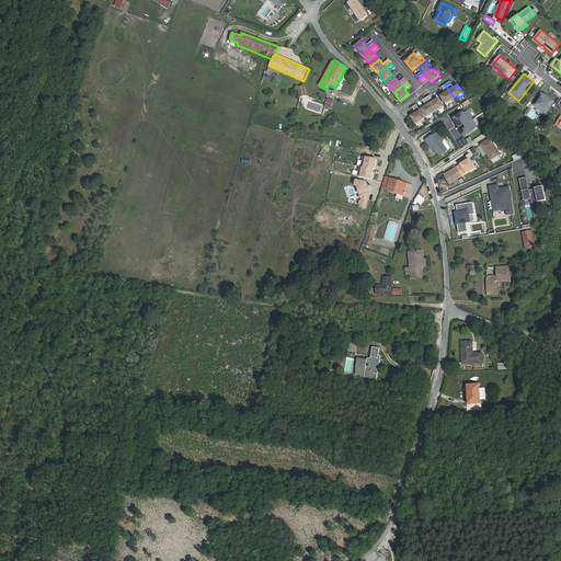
[(441,95),(447,105),(453,102),(450,100),(454,98),(445,84),(442,87),(446,93),(441,95)]
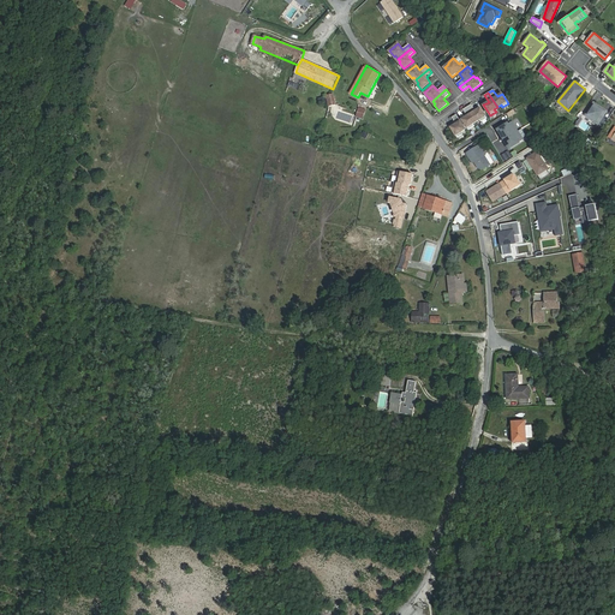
[(321,108),(328,106),(326,96),(318,99),(321,108)]
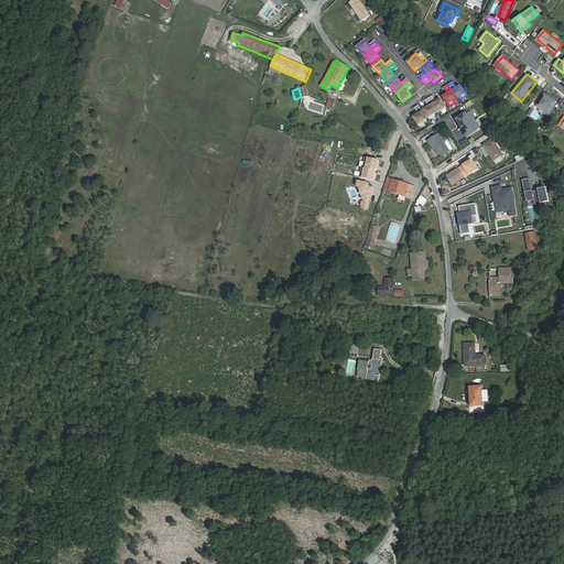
[(556,101),(545,94),(538,106),(549,114),(556,101)]
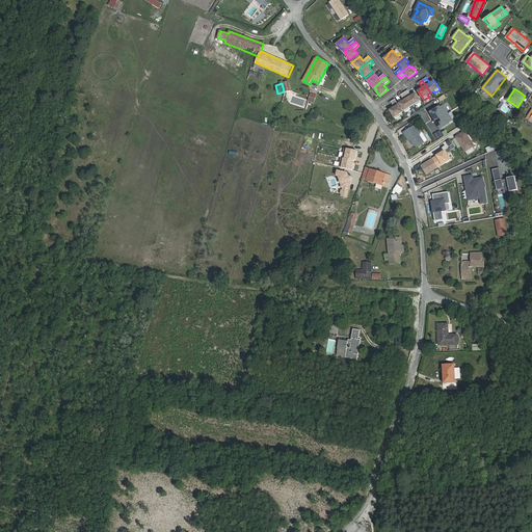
[(416,105),(421,102),(416,94),(411,96),(407,90),(404,92),(411,105),(415,103),(416,105)]
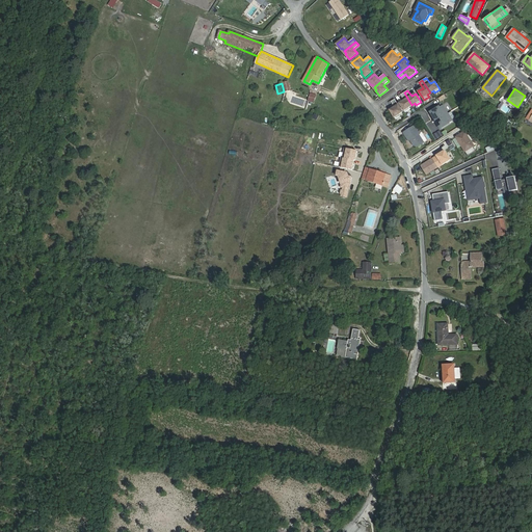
[(399,103),(405,112),(410,109),(409,107),(411,105),(404,92),(400,95),(404,101),(399,103)]
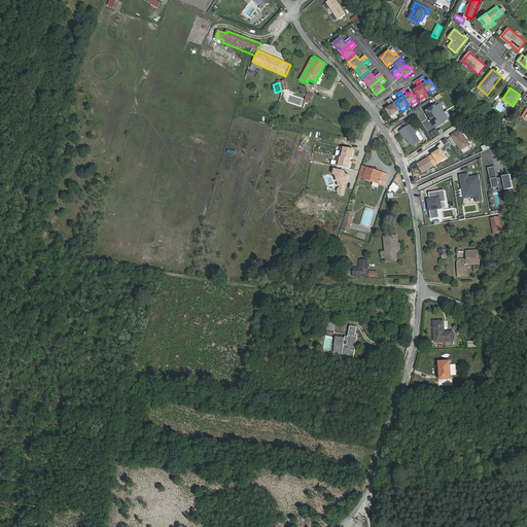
[(398,110),(391,98),(387,101),(391,106),(387,109),(392,117),(397,114),(396,112),(398,110)]
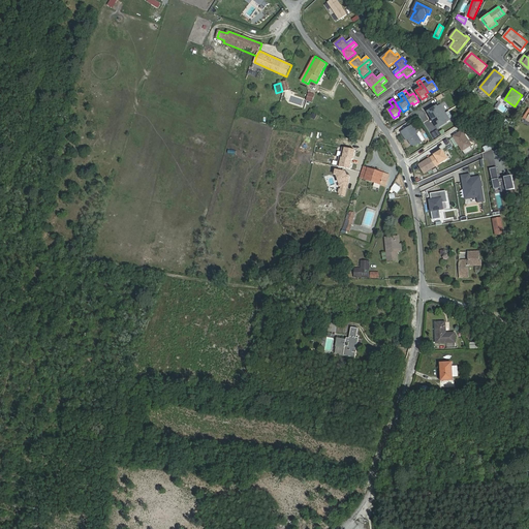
[(429,112),(439,128),(450,121),(440,104),(429,112)]
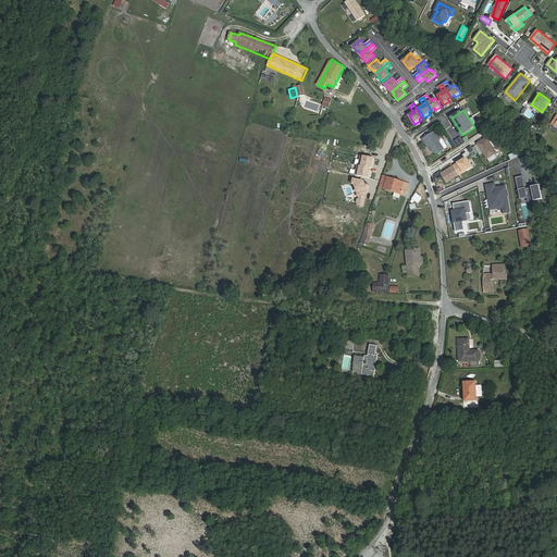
[(438,153),(444,149),(438,140),(440,140),(434,132),(423,139),(429,147),(430,146),(434,152),(438,153)]
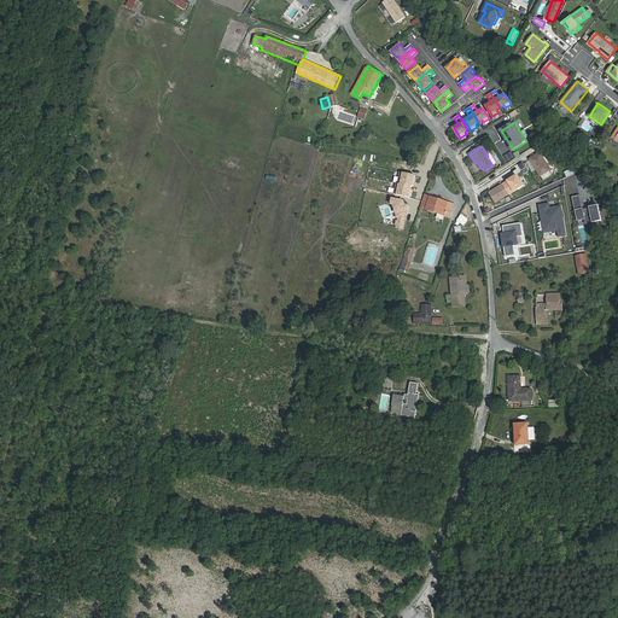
[(540,153),(530,159),(543,181),(553,176),(551,172),(552,170),(548,165),(549,164),(546,157),(542,158),(540,153)]
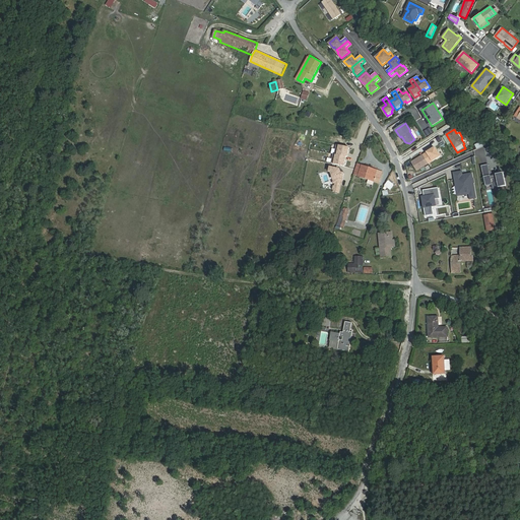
[(440,156),(435,148),(423,155),(428,164),(440,156)]
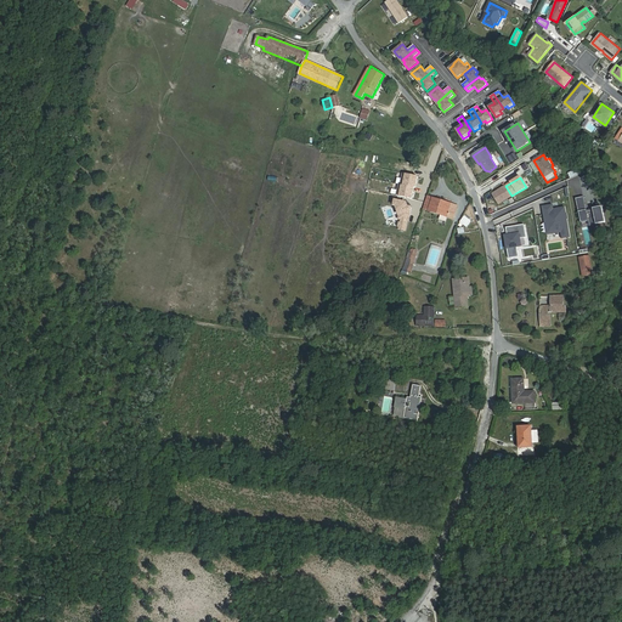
[(512,196),(505,186),(492,194),(498,205),(512,196)]
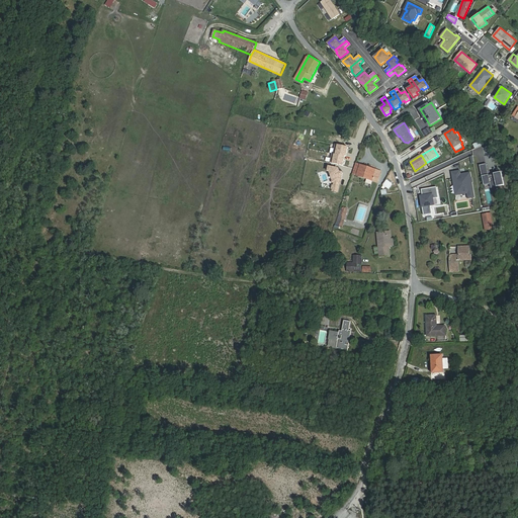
[(357,164),(353,174),(377,182),(381,172),(357,164)]
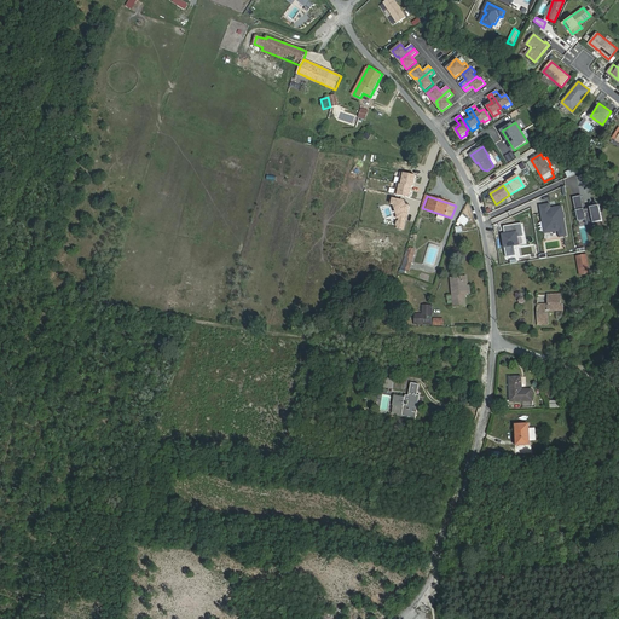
[(580,196),(573,197),(579,226),(602,221),(599,206),(584,208),(580,196)]
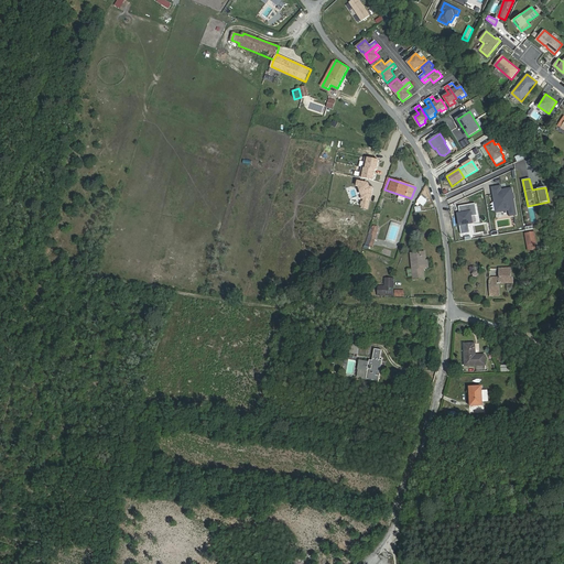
[(501,185),(491,187),(496,213),(509,210),(510,216),(517,215),(512,187),(502,188),(501,185)]
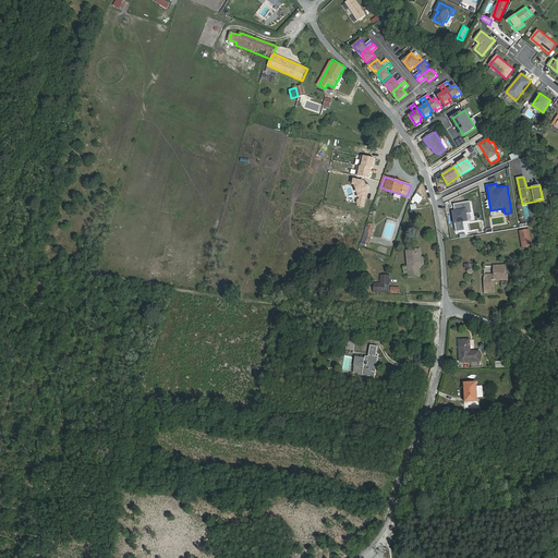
[(470,202),(455,204),(456,210),(452,210),(455,223),(456,223),(457,232),(465,230),(463,222),(469,221),(466,214),(472,213),(470,202)]
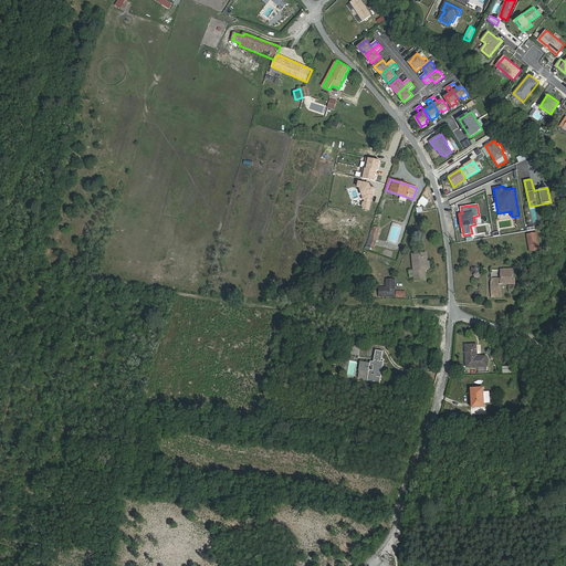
[(374,247),(376,240),(380,228),(376,227),(373,236),(370,234),(367,244),(374,247)]
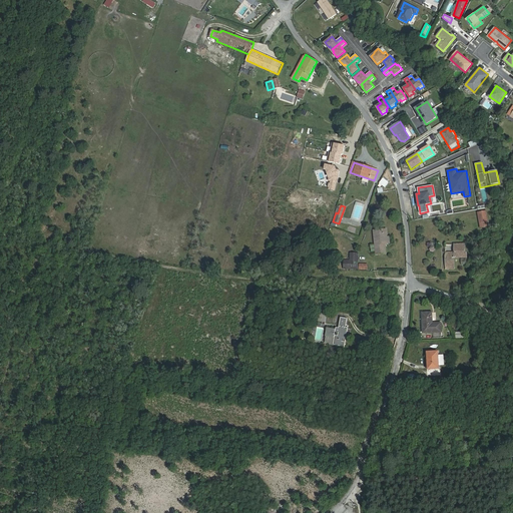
[(479,213),(481,228),(489,227),(486,211),(479,213)]
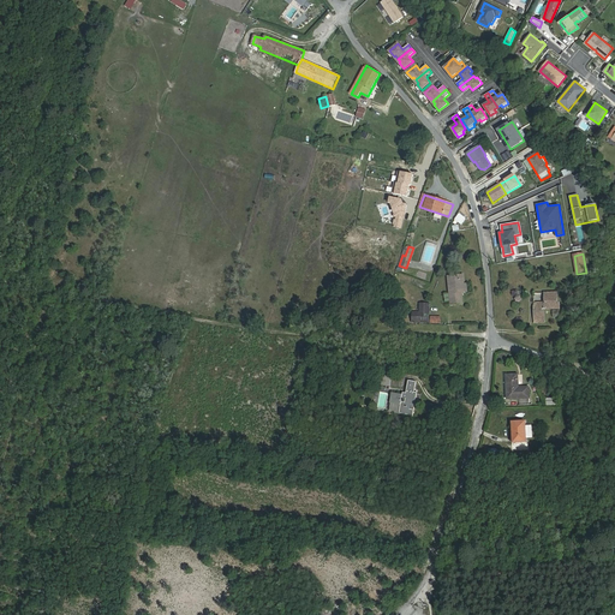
[(463,293),(465,293),(464,274),(448,276),(452,305),(464,304),(463,293)]
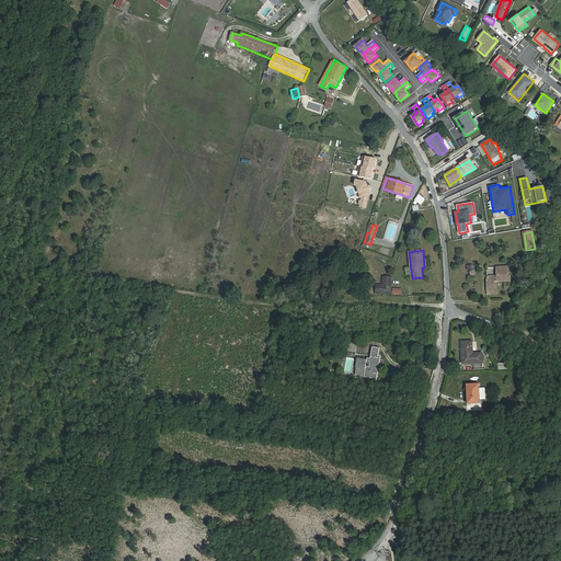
[(508,266),(497,267),(497,276),(488,276),(489,294),(496,294),(496,285),(495,285),(495,282),(511,282),(511,276),(508,276),(508,266)]
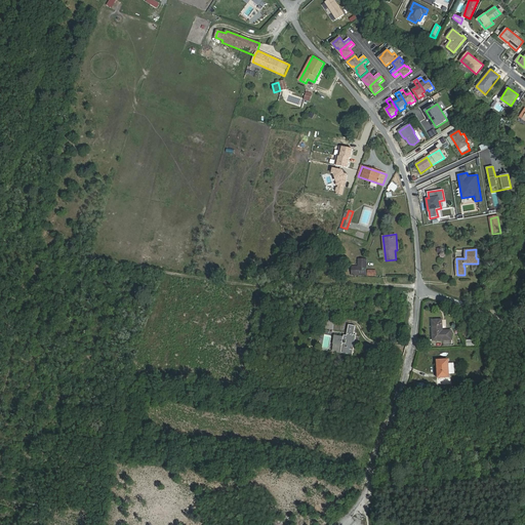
[(353,275),(366,275),(367,259),(359,259),(359,267),(353,267),(353,275)]
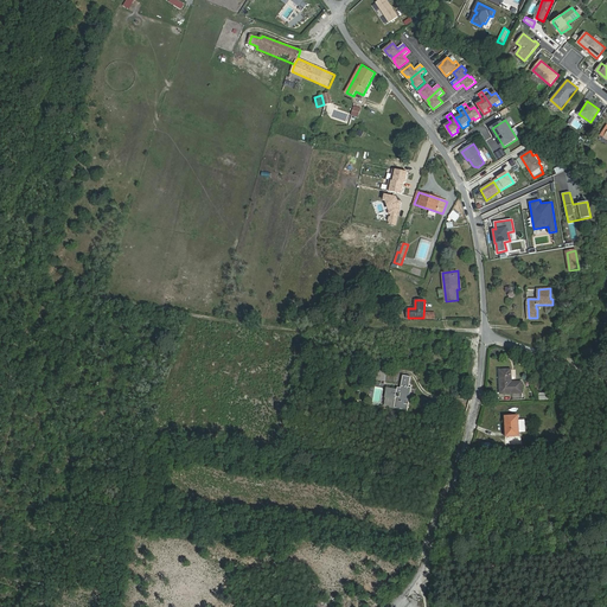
[(502,394),(523,393),(523,382),(512,382),(511,370),(500,370),(502,394)]
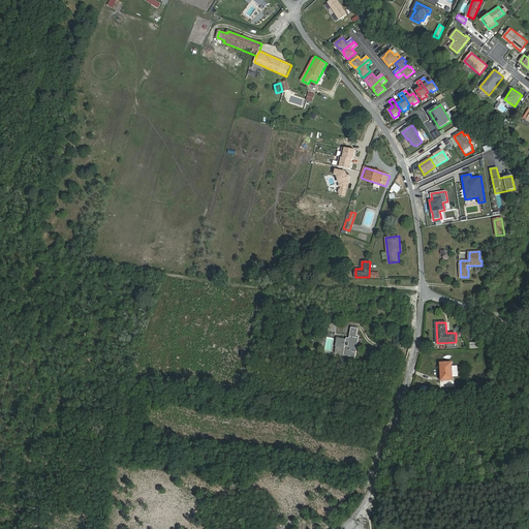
[(343,355),(355,358),(359,337),(356,337),(359,329),(351,327),(349,338),(347,337),(346,340),(338,338),(337,346),(345,347),(343,355)]
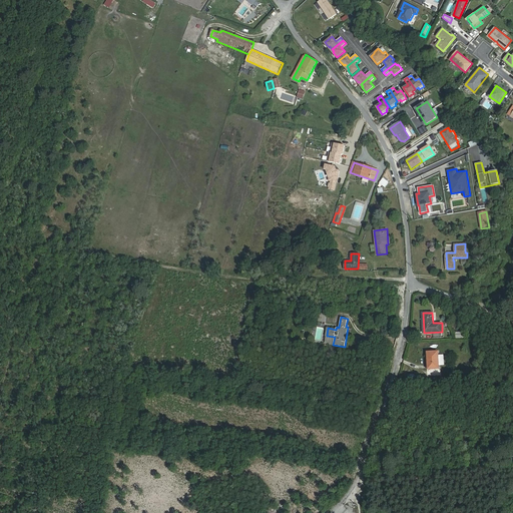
[(439,352),(428,352),(429,369),(439,369),(439,352)]
